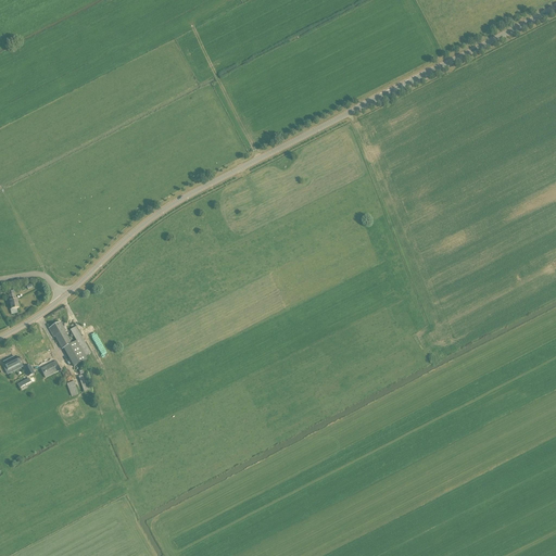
[(11,310),(19,308),(16,300),(15,300),(13,291),(8,292),(10,301),(9,301),(11,310)]
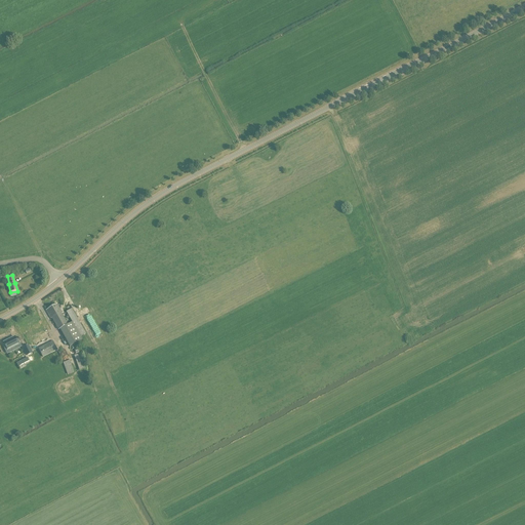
[(70,347),(82,340),(81,336),(85,334),(72,309),(66,312),(72,322),(68,325),(62,314),(63,314),(57,305),(46,311),(50,319),(51,319),(58,330),(59,329),(70,347)]
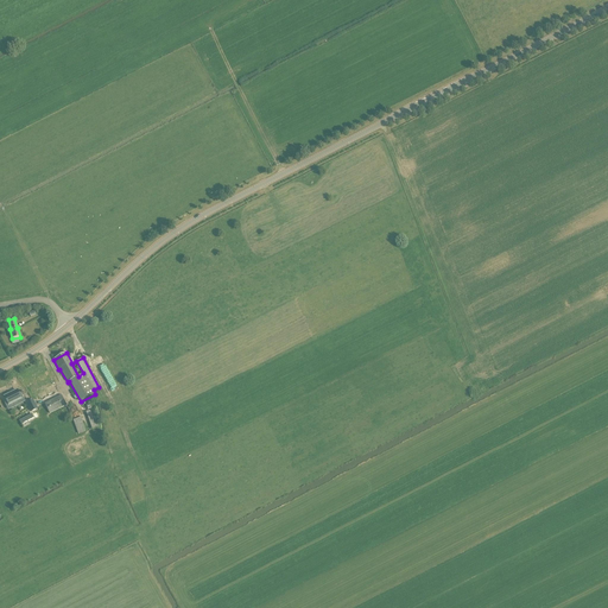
[(2,398),(5,403),(7,406),(17,401),(18,404),(23,401),(20,394),(19,394),(18,394),(17,391),(11,393),(8,394),(2,398)]
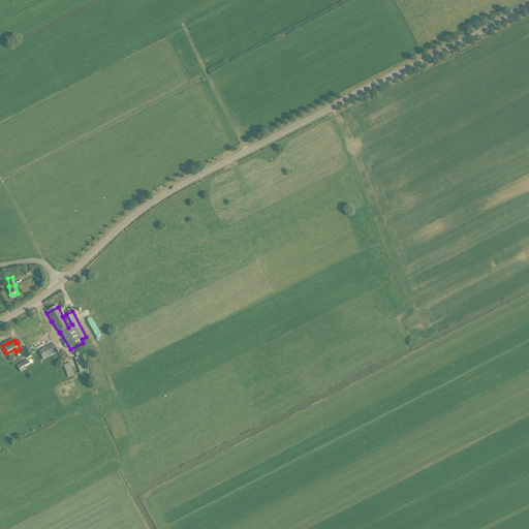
[(43,360),(58,352),(53,344),(38,351),(43,360)]
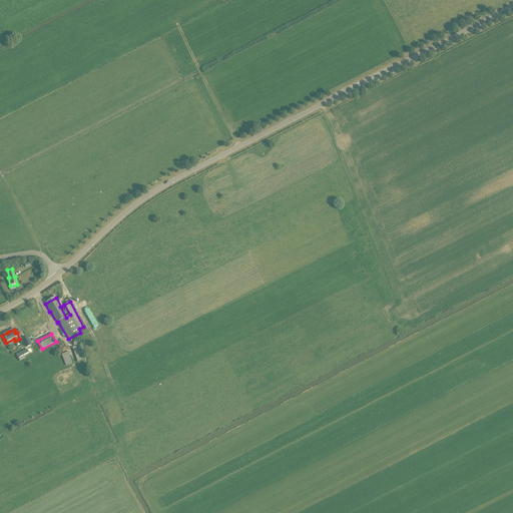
[(28,338),(22,341),(26,348),(31,345),(28,338)]
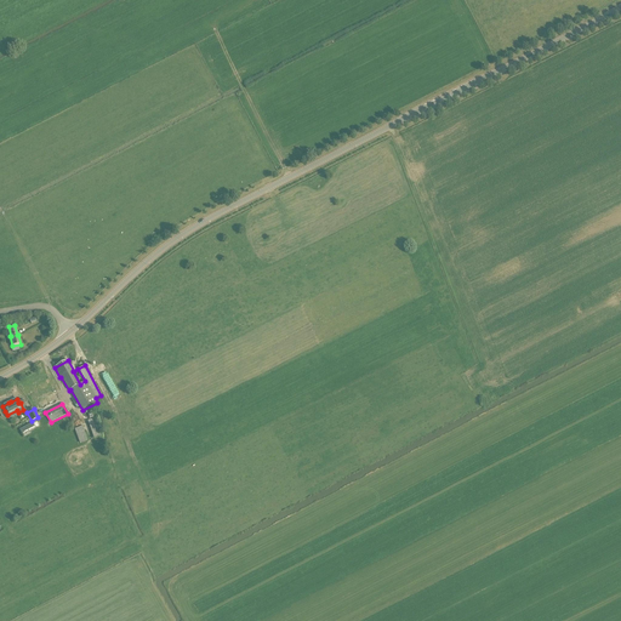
[(101,436),(95,419),(87,421),(93,438),(101,436)]
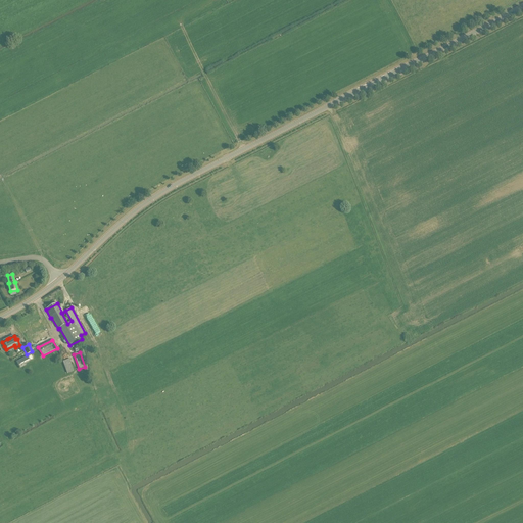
[(72,363),(69,359),(62,362),(66,373),(74,371),(70,364),(72,363)]
